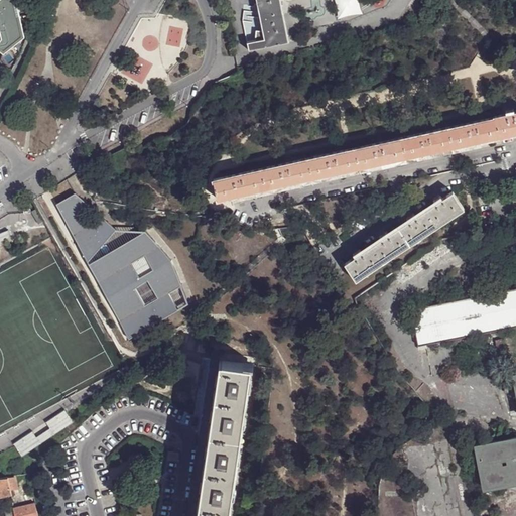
[(0,0),(0,29),(2,39),(0,40),(0,50),(3,53),(24,37),(15,0),(0,0)]
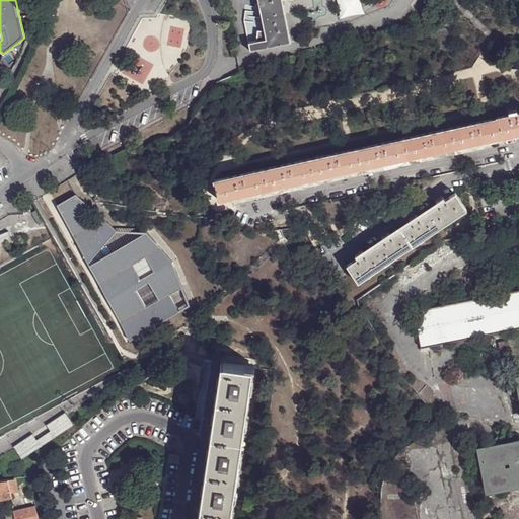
[(256,0),(264,31),(266,40),(257,41),(246,43),(248,51),(249,50),(249,51),(290,43),(282,0),(256,0)]
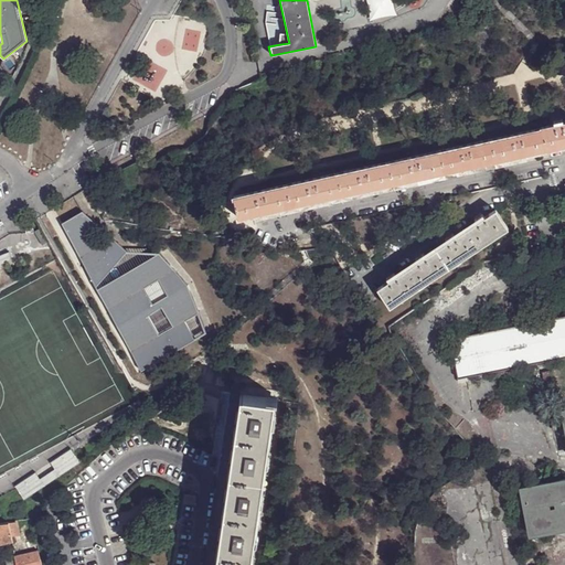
[(280,34),(280,44),(289,43),(287,34),(280,34)]
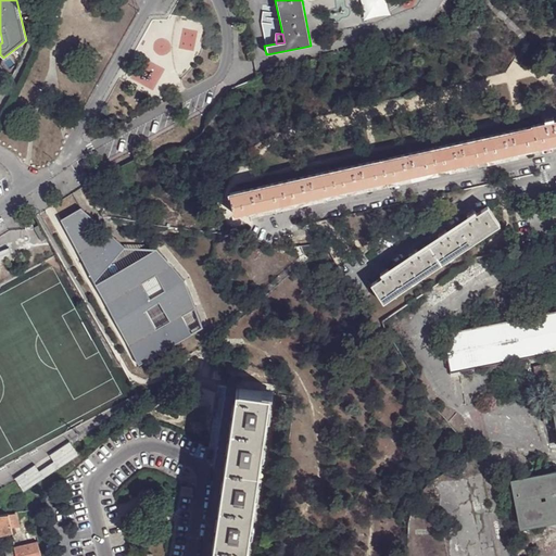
[(227,193),(230,215),(252,210),(253,213),(263,211),(262,207),(303,198),(304,202),(313,200),(312,196),(353,187),(354,191),(363,189),(362,185),(404,176),(404,179),(414,177),(413,174),(454,165),(454,168),(464,166),(464,163),(504,153),(505,158),(514,155),(514,151),(555,141),(555,119),(554,121),(553,117),(543,119),(544,123),(532,125),(532,126),(227,193)]
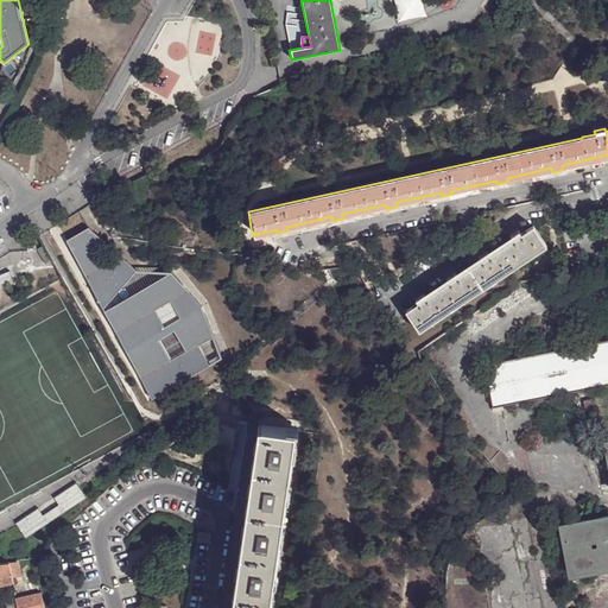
[(542,247),(530,227),(518,234),(515,232),(507,236),(510,241),(486,255),(483,252),(475,258),(477,261),(454,277),(451,273),(443,279),(445,283),(423,297),(420,295),(412,299),(415,304),(403,311),(416,331),(542,247)]
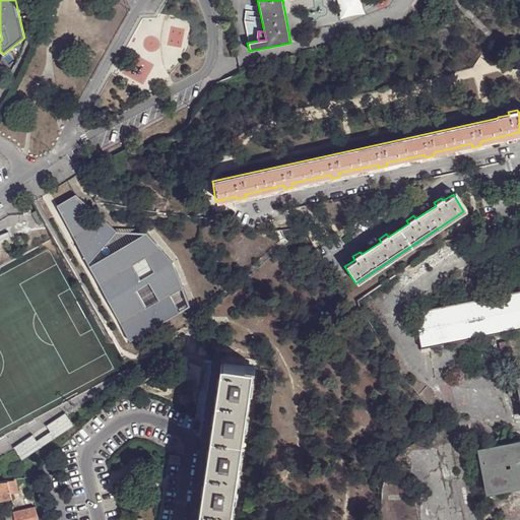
[(88,206),(75,195),(57,206),(91,260),(117,232),(104,219),(88,228),(80,214),(88,206)]
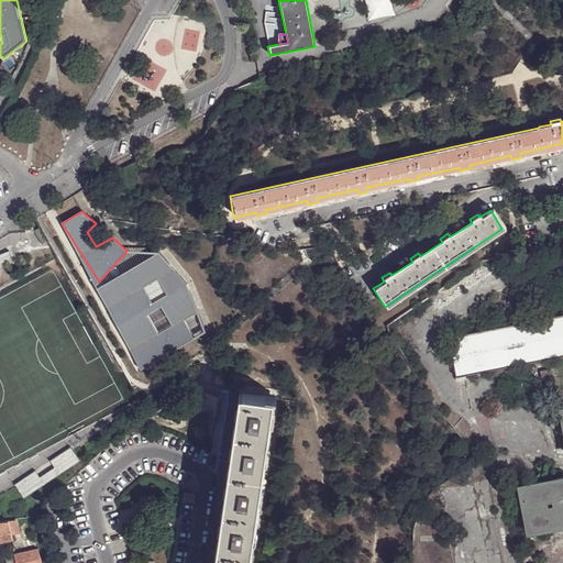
[(186,286),(158,253),(102,285),(141,368),(194,339),(184,321),(198,313),(186,286)]
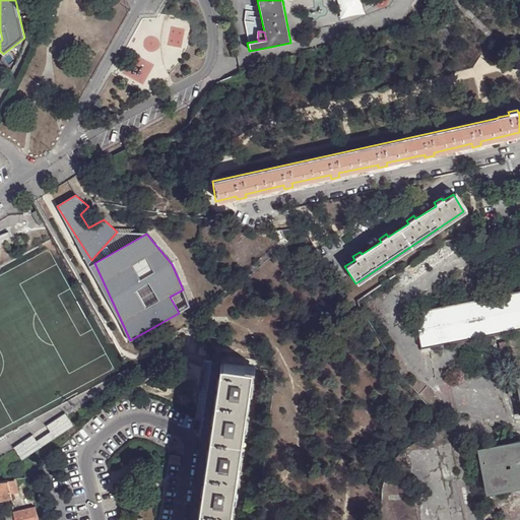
[(469,238),(450,240),(455,248),(470,246),(469,238)]
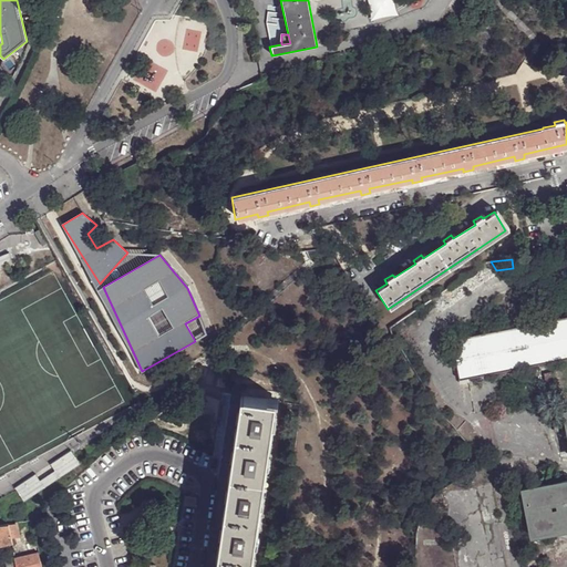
[(543,364),(549,362),(566,359),(566,317),(452,340),(460,380),(543,364)]
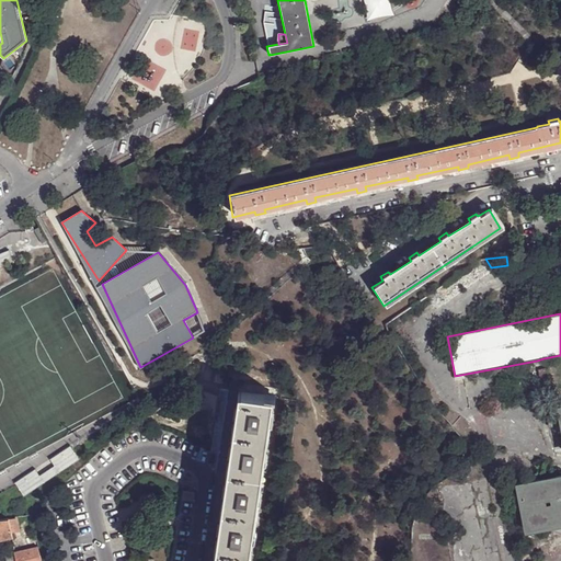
[(215,380),(225,381),(226,373),(216,370),(215,380)]
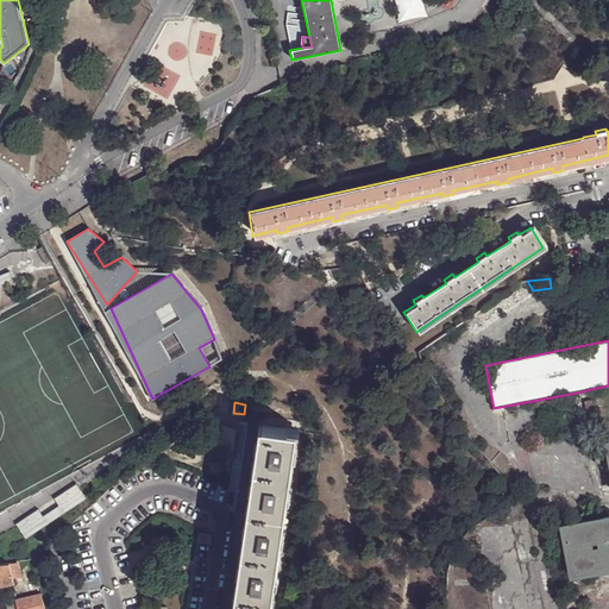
[(269,608),(296,429),(258,425),(231,608),(269,608)]
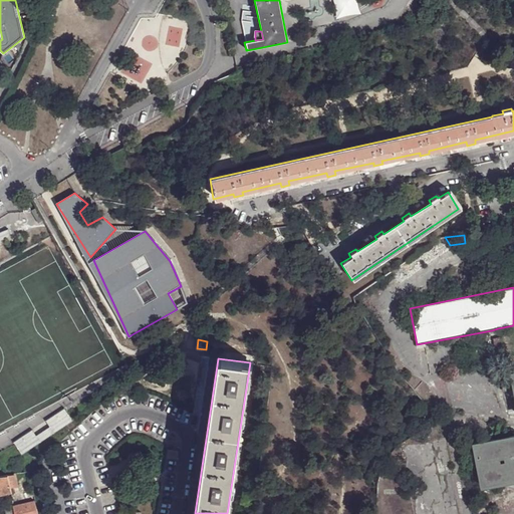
[(14,443),(22,455),(72,422),(64,410),(45,422),(50,428),(36,436),(32,431),(14,443)]
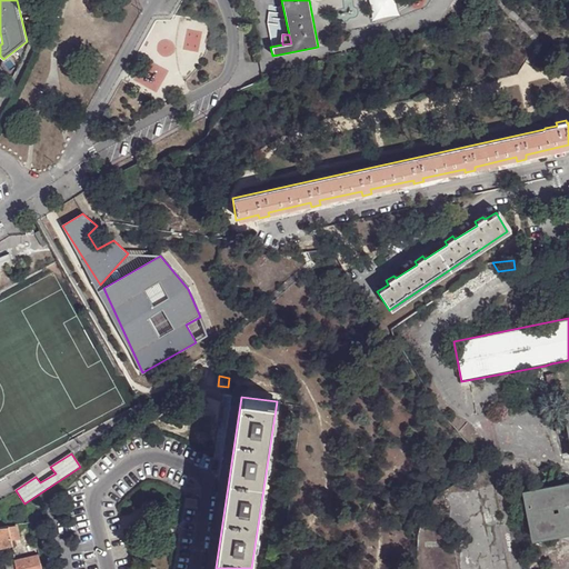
[(568,531),(568,483),(568,485),(526,493),(535,539),(568,531)]
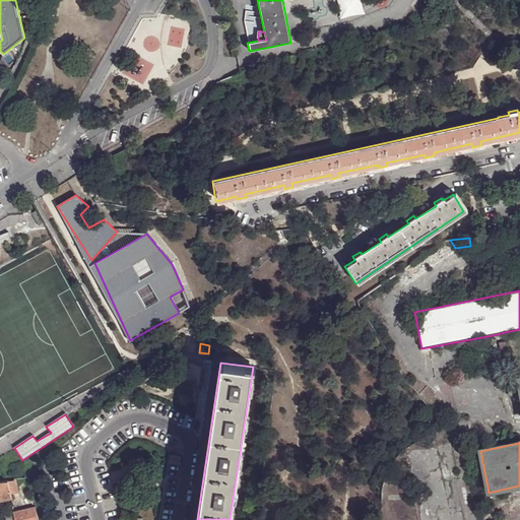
[(14,481),(7,481),(10,495),(18,493),(16,479),(14,479),(14,481)]
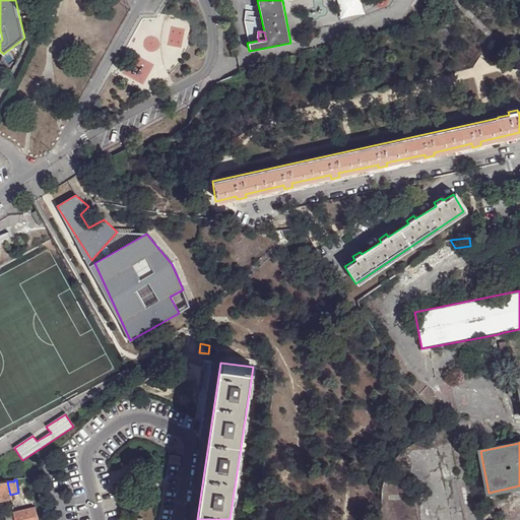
[(7,481),(0,482),(0,500),(11,498),(10,495),(7,481)]
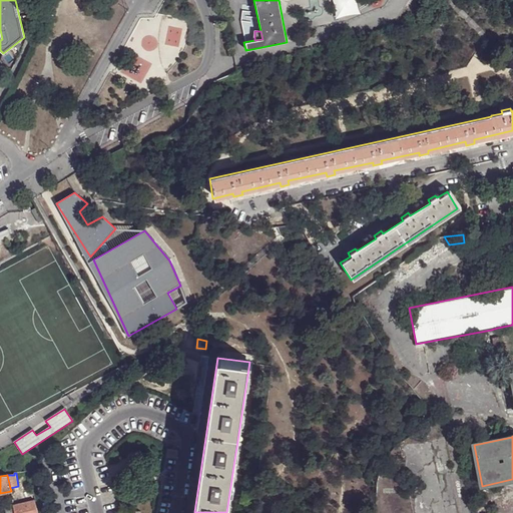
[(36,512),(34,502),(14,506),(15,512),(36,512)]
